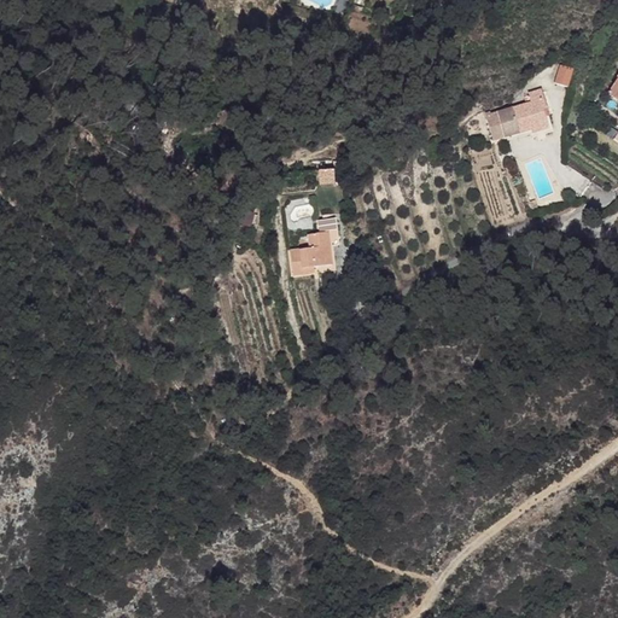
[(573,69),(560,65),(555,82),(567,86),(573,69)]
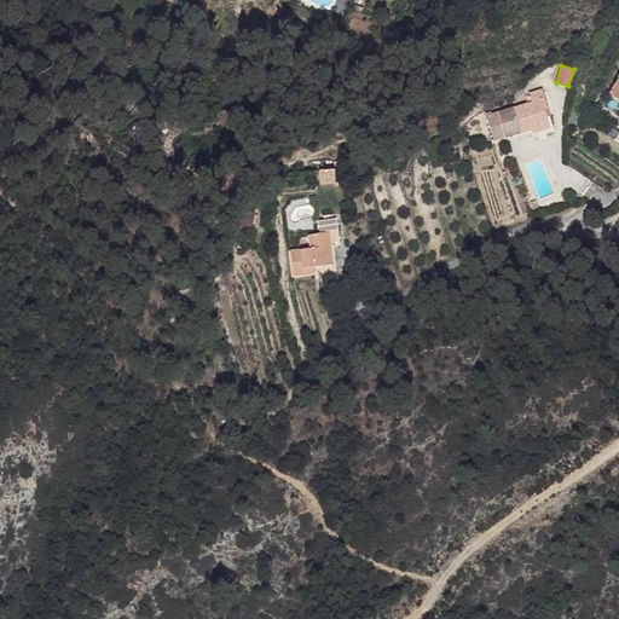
[(530,93),(532,102),(492,113),(492,111),(486,113),(493,142),(533,131),(533,133),(550,128),(547,116),(550,115),(543,90),(530,93)]
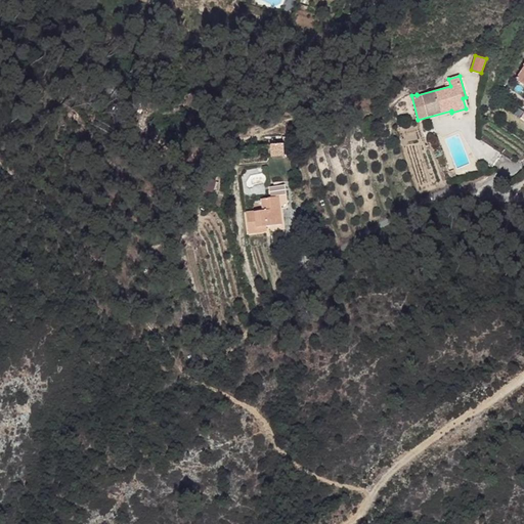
[(520,118),(523,112),(519,107),(515,115),(520,118)]
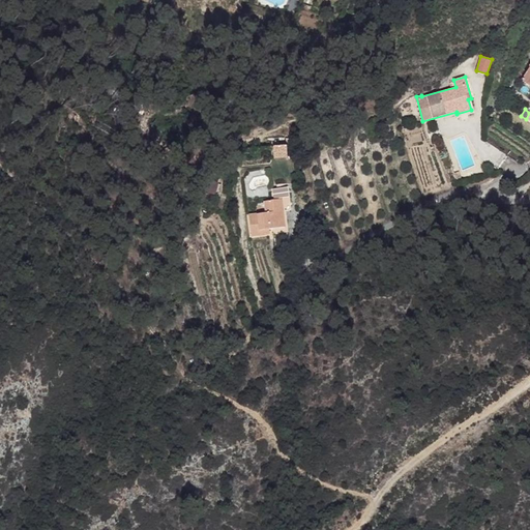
[(271,147),(272,159),(285,158),(283,146),(271,147)]
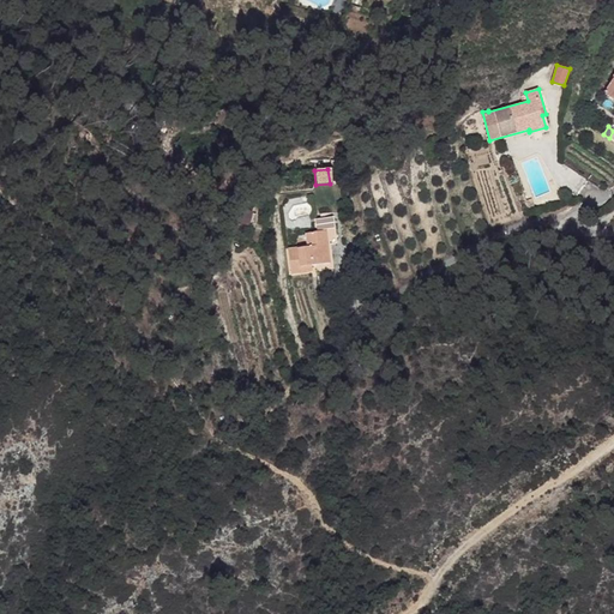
[(335,216),(315,218),(317,230),(326,229),(327,244),(336,242),(335,216)]
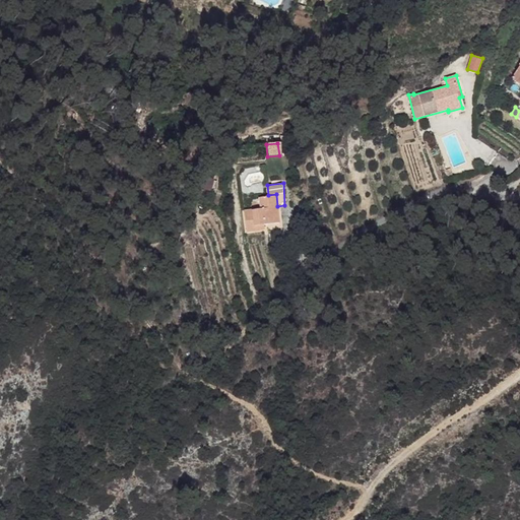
[(260,211),(243,213),(246,234),(262,232),(262,228),(277,226),(275,199),(259,200),(260,211)]
